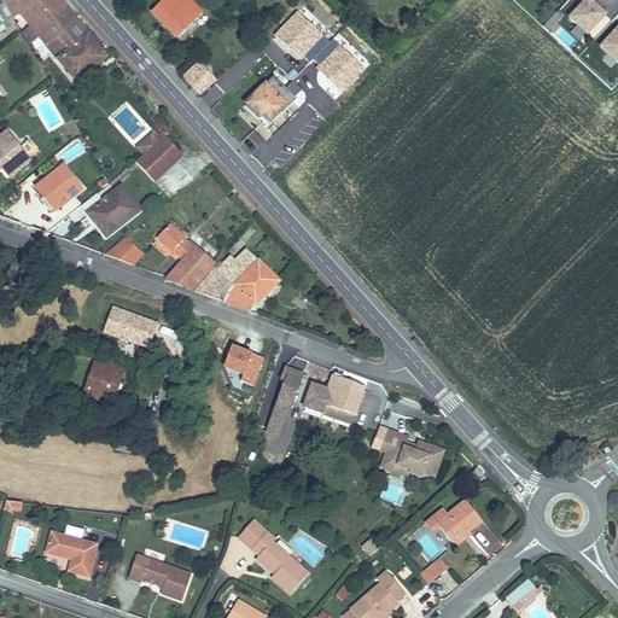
[(10,0),(31,27),(40,36),(77,81),(108,57),(76,18),(60,0),(10,0)]
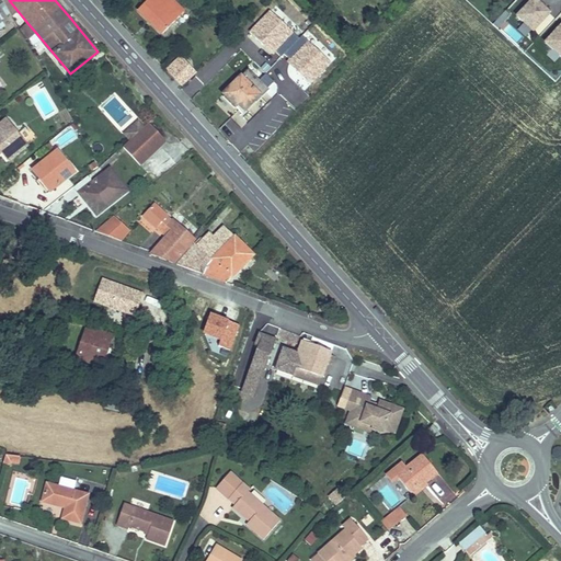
[(184,12),(170,0),(148,0),(138,11),(162,34),(184,12)]
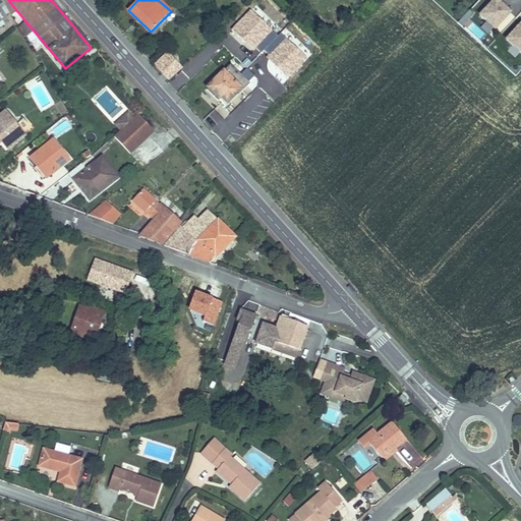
[(494,0),(480,14),(496,27),(511,11),(505,5),(506,3),(503,0),(494,0)]
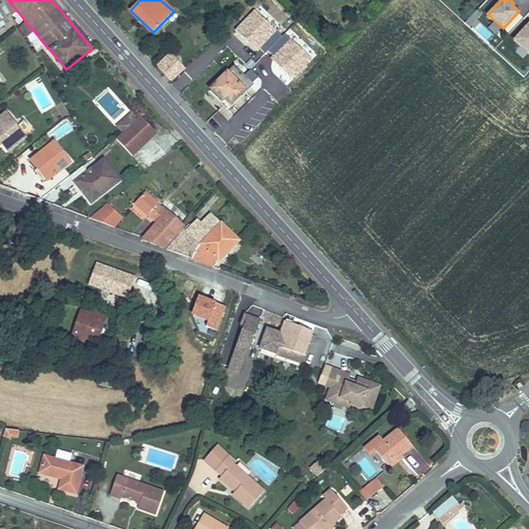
[(246,11),(231,26),(237,30),(251,17),(246,11)]
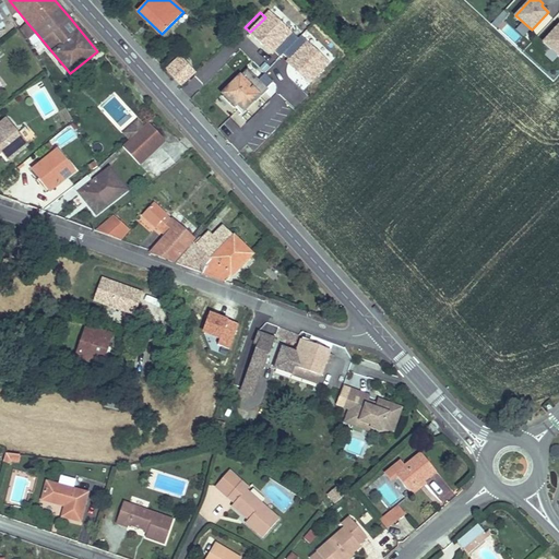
[(36,33),(28,24),(21,30),(28,39),(36,33)]
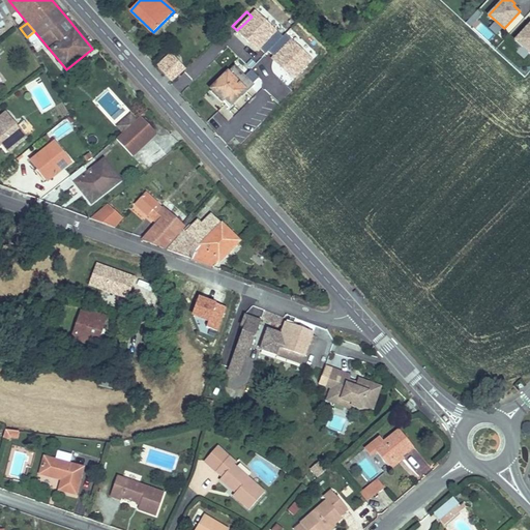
[(529,23),(516,38),(529,52),(529,23)]
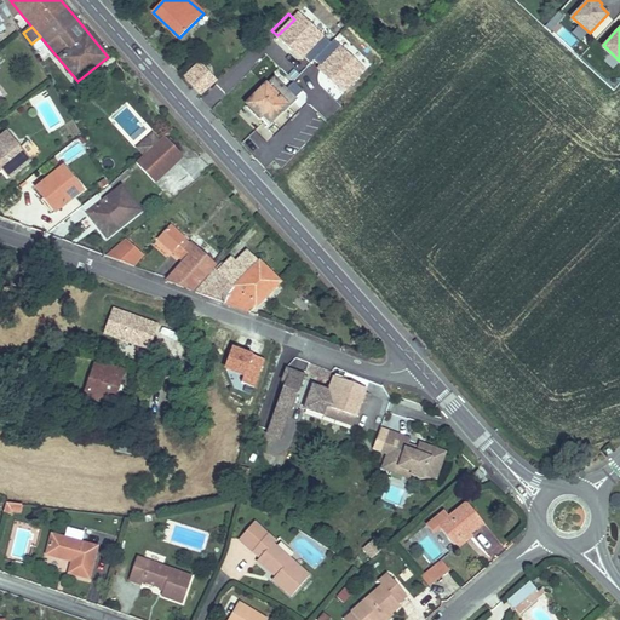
[(305,61),(348,93),(367,68),(325,35),(305,61)]
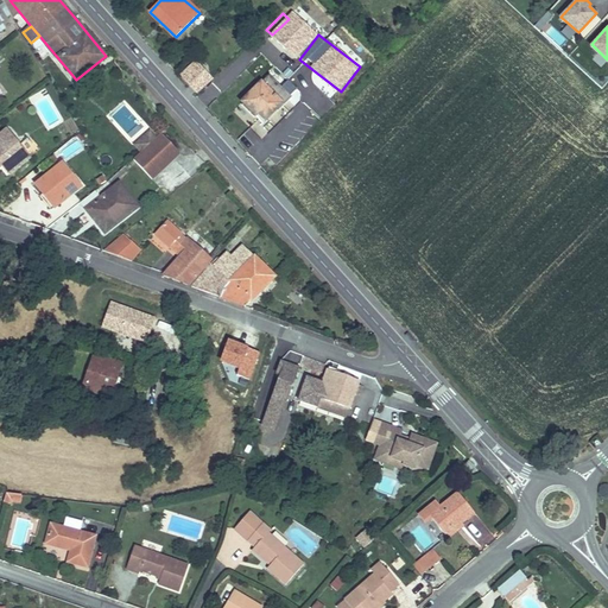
[(196,62),(182,75),(197,93),(211,80),(196,62)]
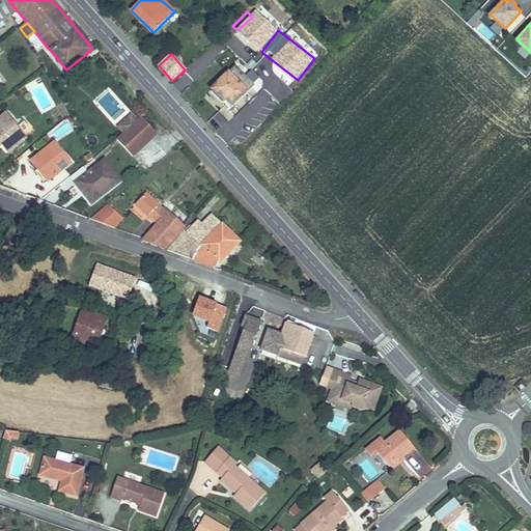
[(211,89),(220,98),(222,95),(223,98),(221,100),(229,108),(253,83),(234,65),(211,89)]
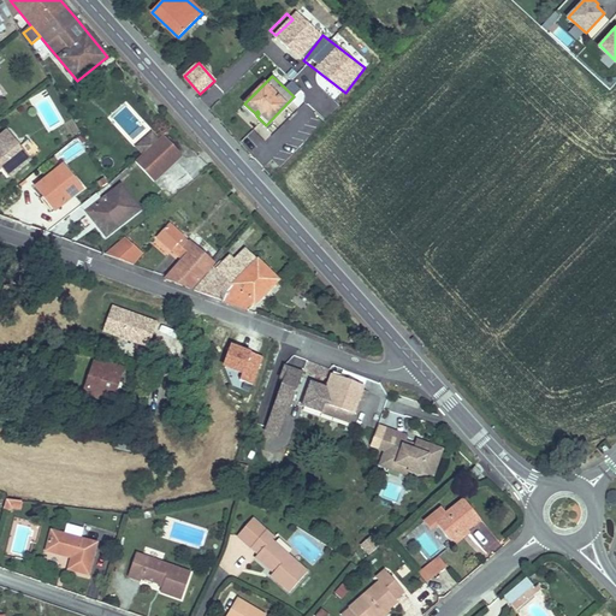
[(10,177),(41,150),(35,143),(33,144),(29,140),(19,147),(7,132),(0,137),(0,164),(3,167),(10,177)]
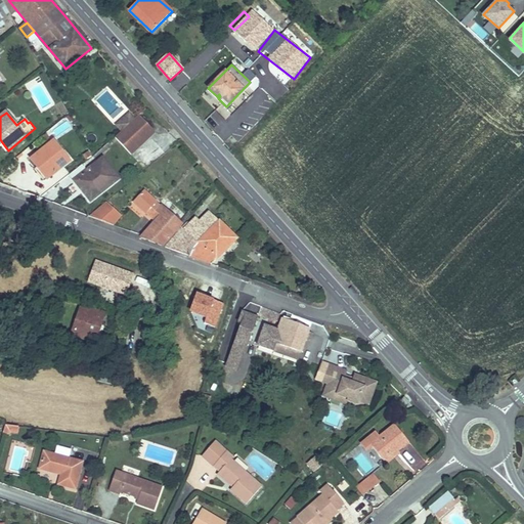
[(116,138),(131,155),(156,132),(139,115),(116,138)]
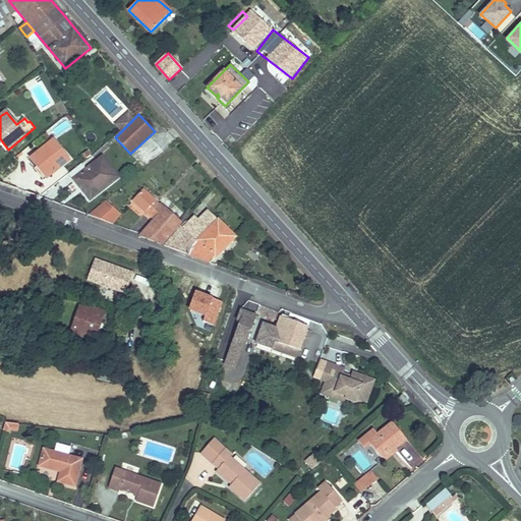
[(69,160),(53,140),(31,159),(37,166),(40,164),(49,176),(69,160)]
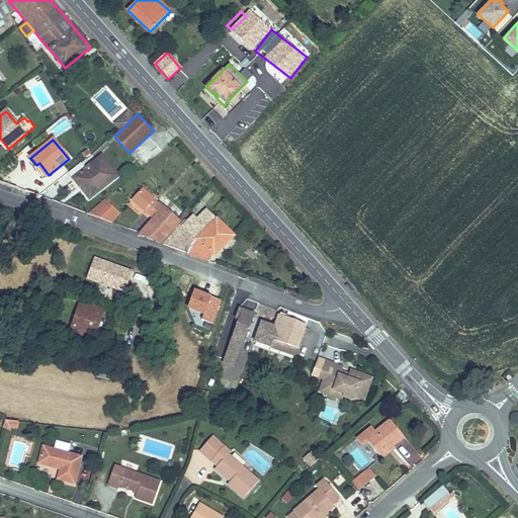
[(102,156),(86,169),(81,162),(69,172),(80,186),(82,185),(91,197),(117,176),(102,156)]
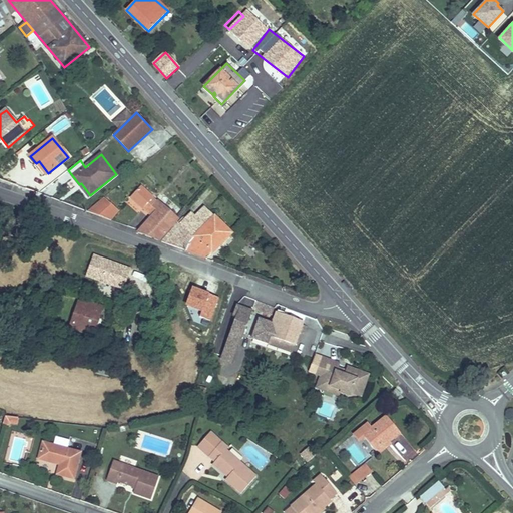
[(43,177),(48,173),(39,161),(36,163),(34,165),(43,177)]
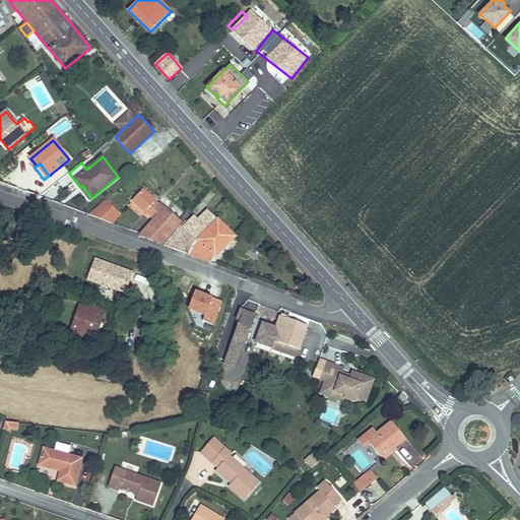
[(89,199),(91,198),(82,186),(80,187),(89,199)]
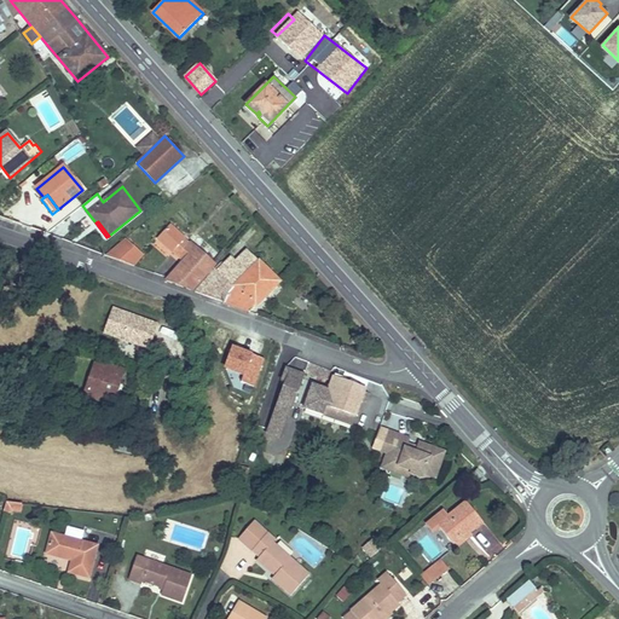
[(191,243),(171,225),(158,238),(184,261),(167,281),(166,281),(191,290),(208,273),(212,267),(215,264),(192,242),(191,243)]
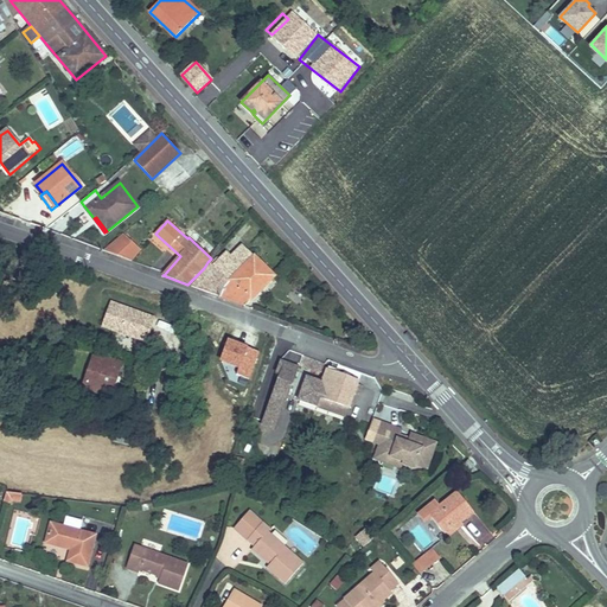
[(132,261),(141,249),(123,234),(104,250),(132,261)]
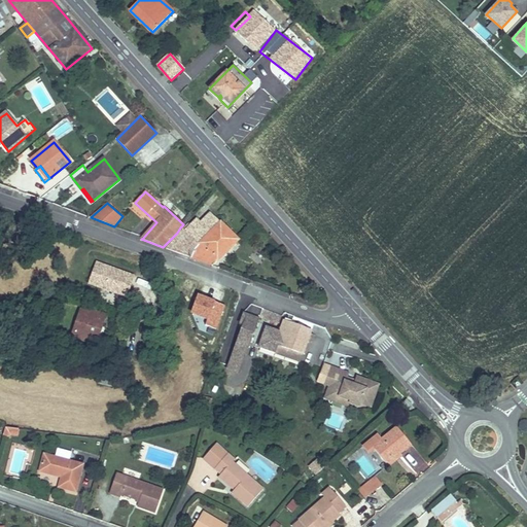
[(179,235),(166,248),(191,258),(212,266),(238,240),(211,213),(201,223),(197,220),(184,232),(180,227),(177,233),(179,235)]
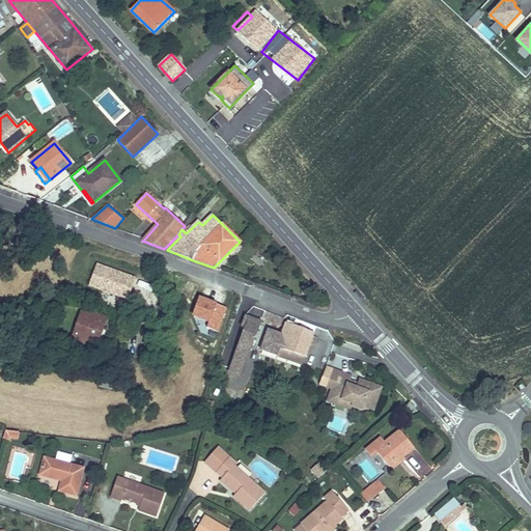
[(136,278),(96,264),(89,285),(124,299),(127,295),(130,296),(136,278)]
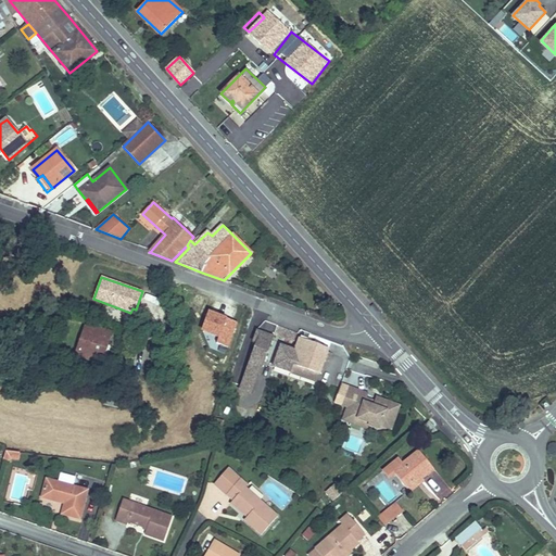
[(209,312),(199,336),(230,348),(239,323),(209,312)]
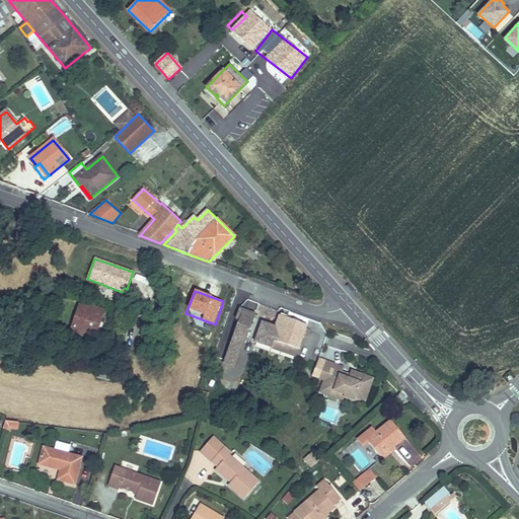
[(265,315),(268,307),(255,302),(251,313),(255,314),(256,312),(265,315)]
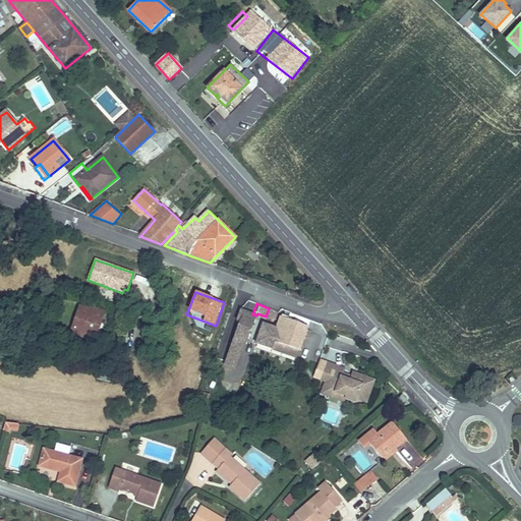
[(102,311),(80,304),(70,333),(94,341),(98,331),(95,330),(102,311)]
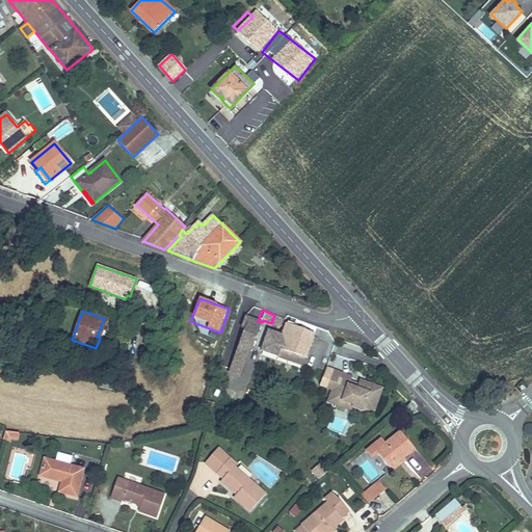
[(284,318),(274,315),(271,323),(281,326),(284,318)]
